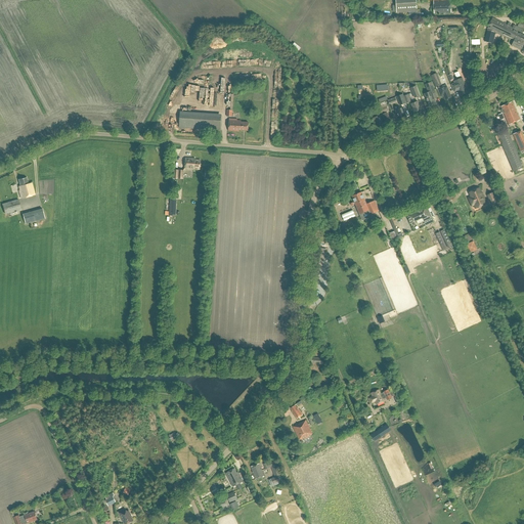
[(394,0),(395,13),(416,12),(415,0),(394,0)]
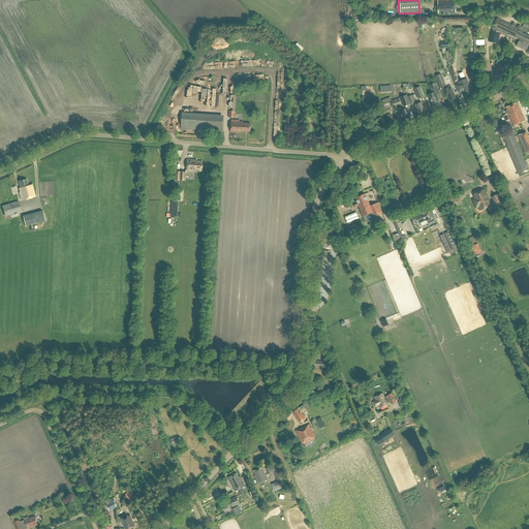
[(437,2),(438,14),(456,13),(455,1),(437,2)]
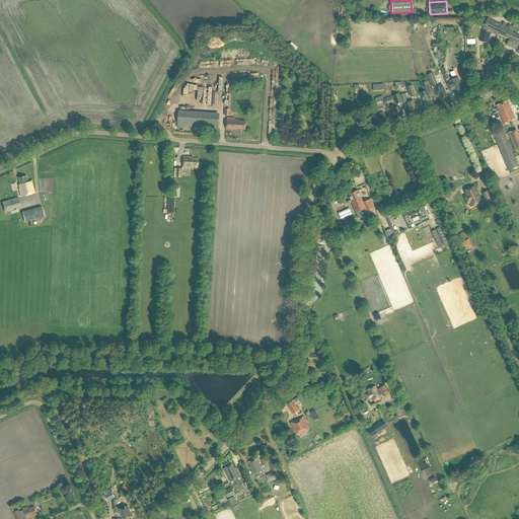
[(508,42),(507,46),(516,51),(518,45),(518,21),(515,20),(512,27),(509,25),(507,28),(504,26),(506,24),(504,23),(502,25),(488,18),(483,29),(484,29),(482,34),(478,33),(477,39),(480,39),(479,42),(488,44),(491,32),(508,42)]
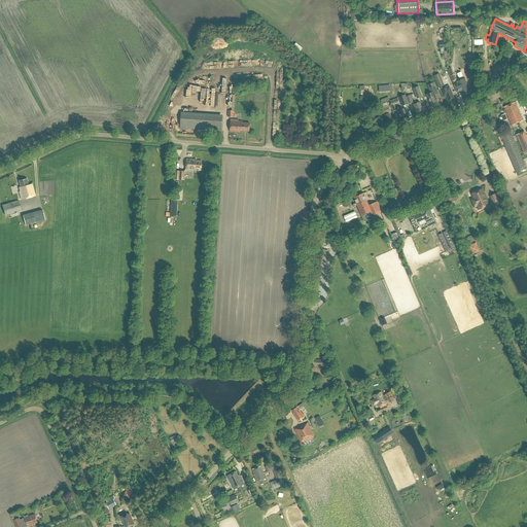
[(295,44),(301,50),(304,47),(299,41),(295,44)]
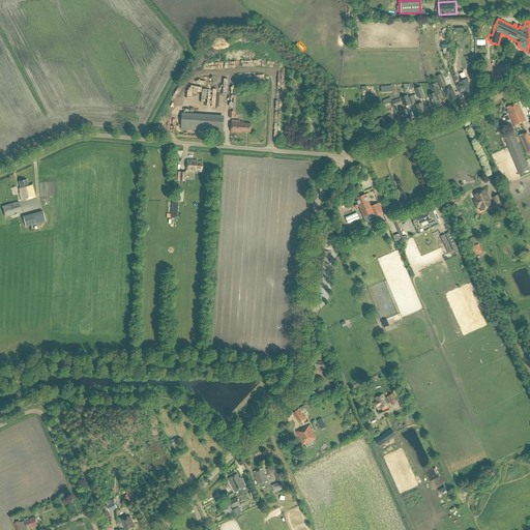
[(459,80),(453,67),(449,69),(454,82),(459,80)]
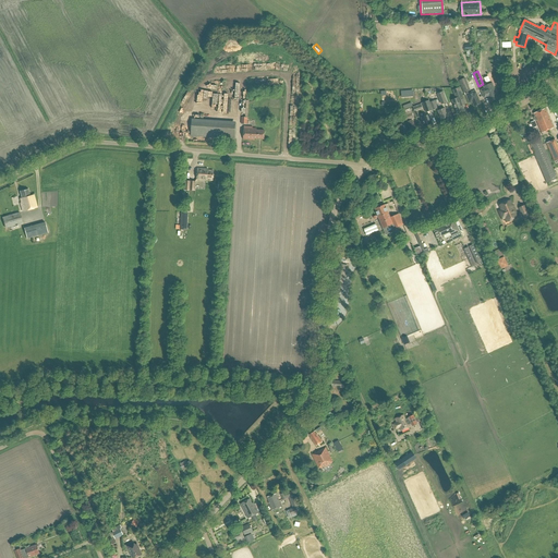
[(221,79),(221,80),(214,80),(214,86),(217,86),(217,87),(229,87),(229,79),(221,79)]
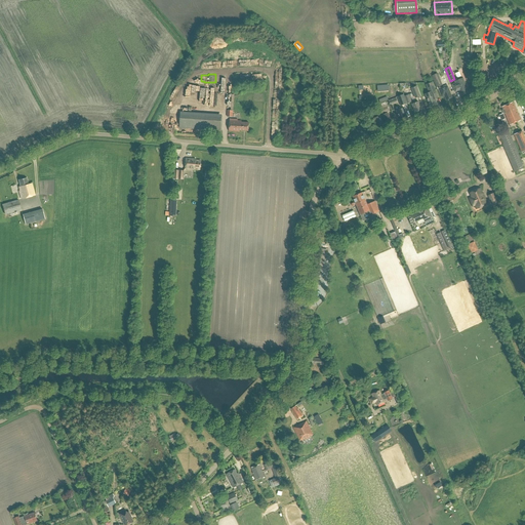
[(437,74),(431,76),(436,88),(442,85),(437,74)]
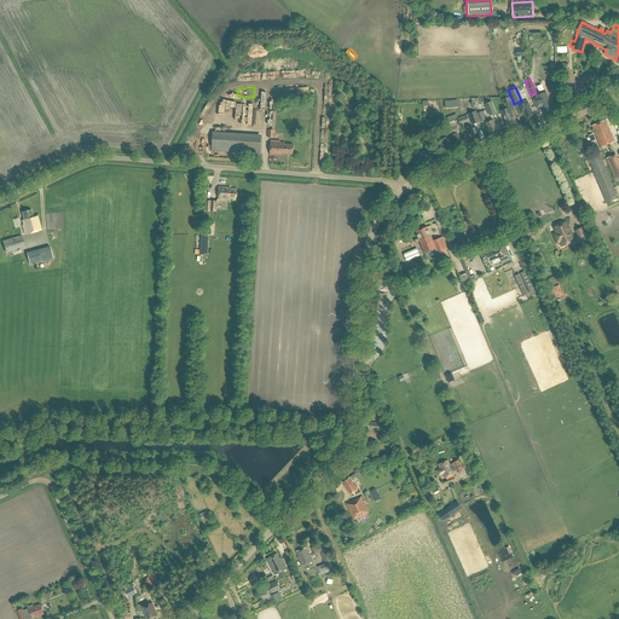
[(539,98),(533,100),(537,109),(542,108),(543,111),(550,109),(549,103),(545,93),(539,96),(539,98)]
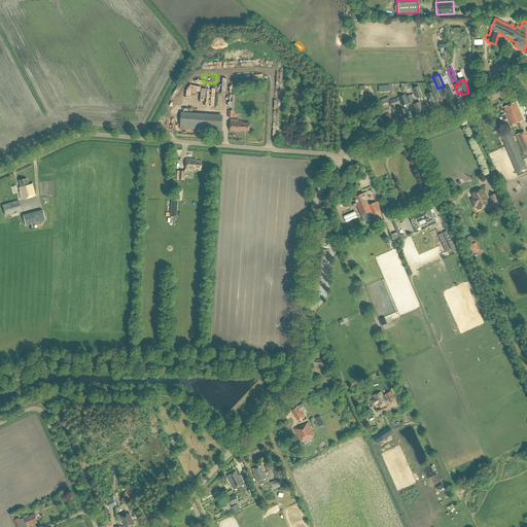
[(437,105),(435,99),(440,98),(433,81),(427,83),(431,94),(427,95),(428,98),(427,99),(431,107),(437,105)]
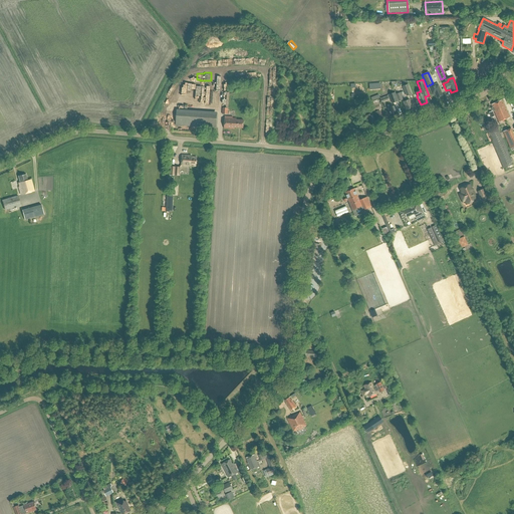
[(435,94),(437,98),(443,96),(438,83),(429,87),(433,96),(435,94)]
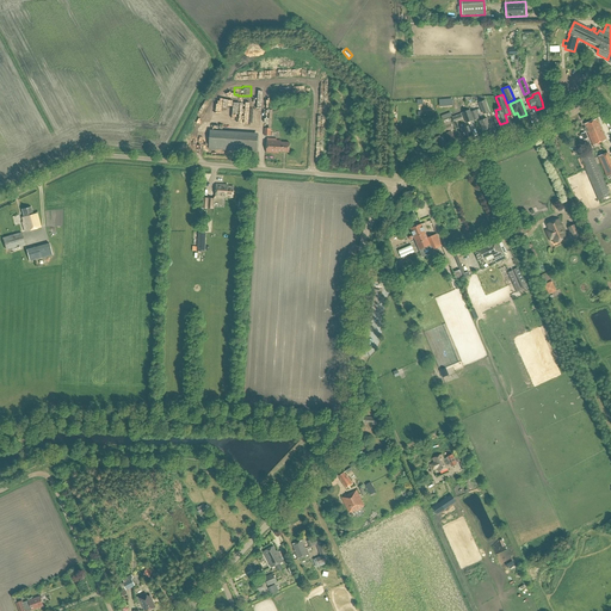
[(477,103),(482,115),(488,112),(483,100),(477,103)]
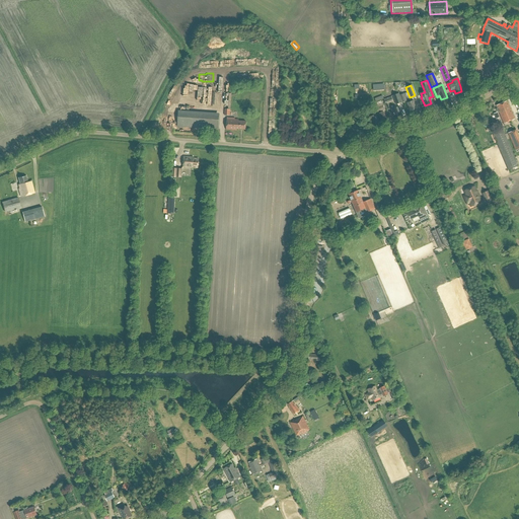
[(399,95),(398,93),(392,95),(396,104),(401,102),(399,95)]
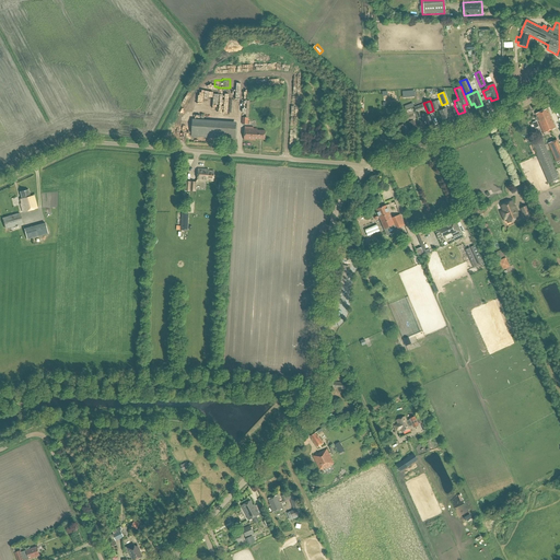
[(433,111),(441,108),(439,101),(431,103),(433,111)]
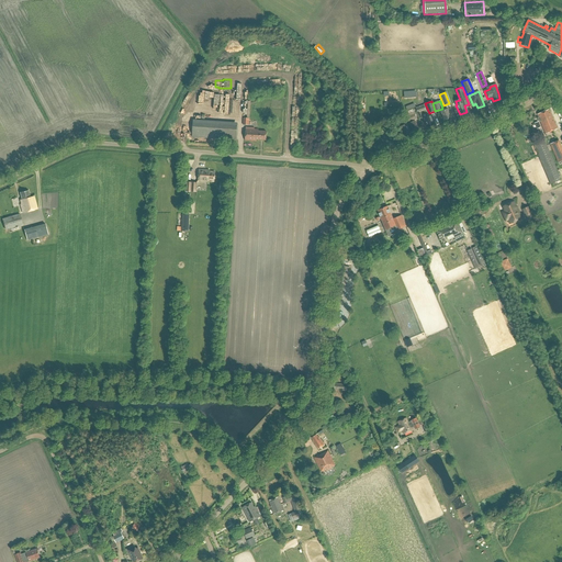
[(405,112),(413,131),(418,128),(415,120),(417,120),(413,109),(405,112)]
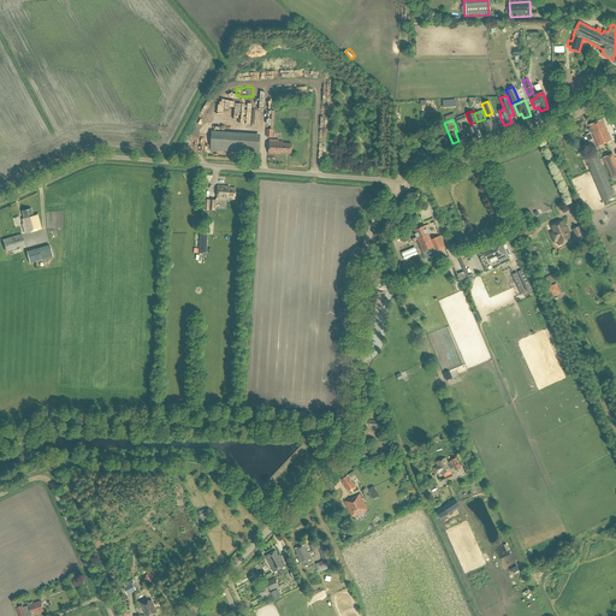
[(491,119),(483,122),(486,131),(495,129),(491,119)]
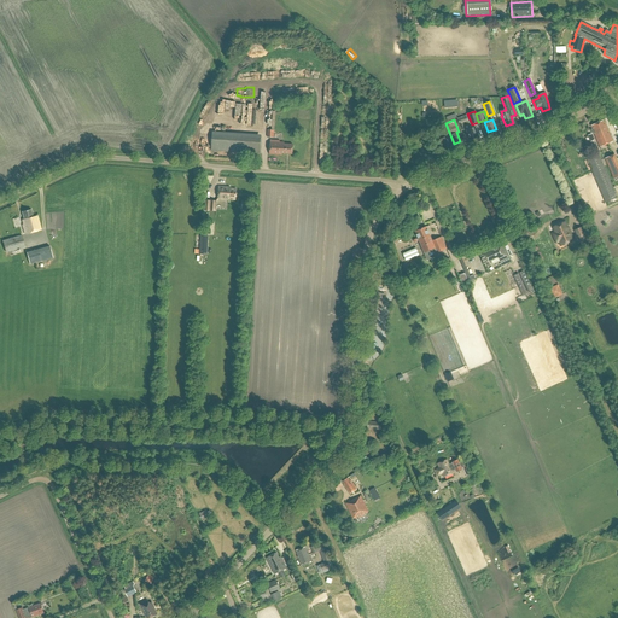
[(592,130),(590,130),(593,135),(594,134),(600,147),(613,143),(604,121),(590,127),(592,130)]
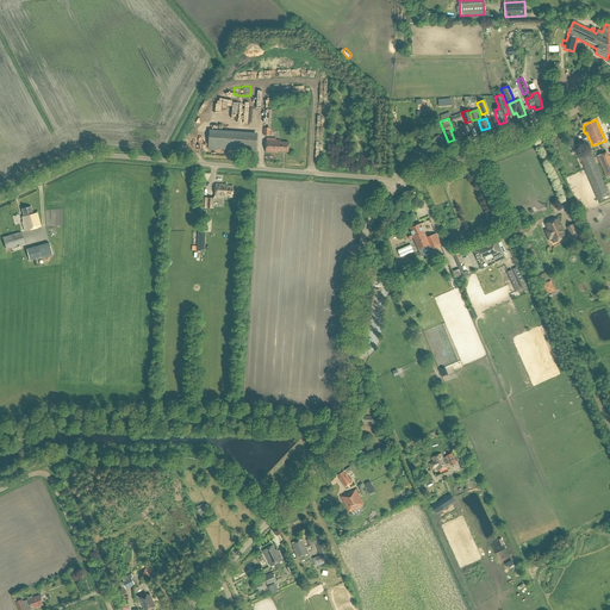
[(471,129),(468,124),(460,128),(464,137),(471,135),(468,130),(471,129)]
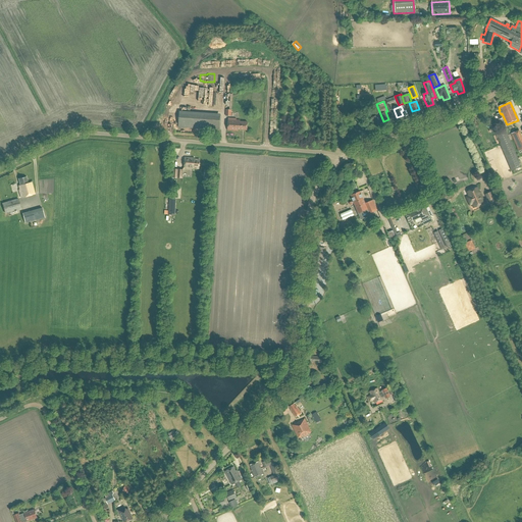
[(177,127),(219,131),(220,116),(178,113),(177,127)]
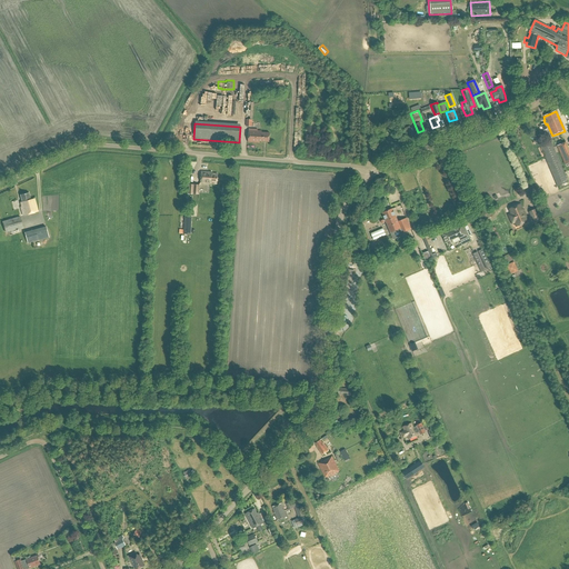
[(417,138),(412,125),(405,128),(410,140),(417,138)]
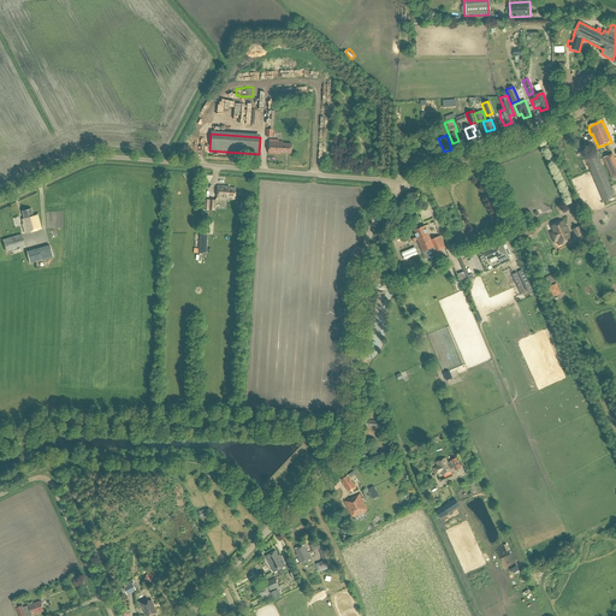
[(279,141),(270,140),(268,155),(282,157),(282,154),(291,155),(292,144),(283,144),(283,142),(279,142),(279,141)]
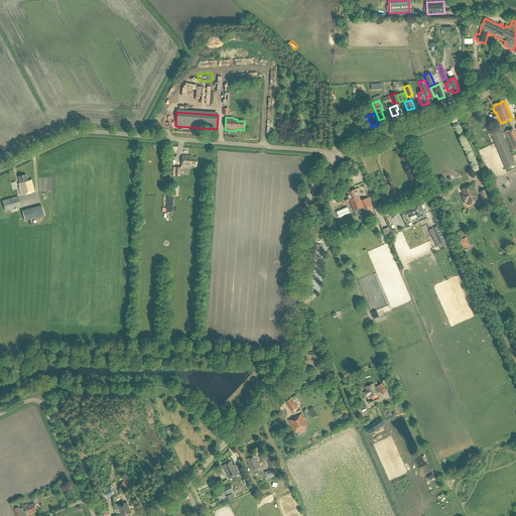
[(515,134),(513,128),(505,132),(512,149),(515,147),(515,134)]
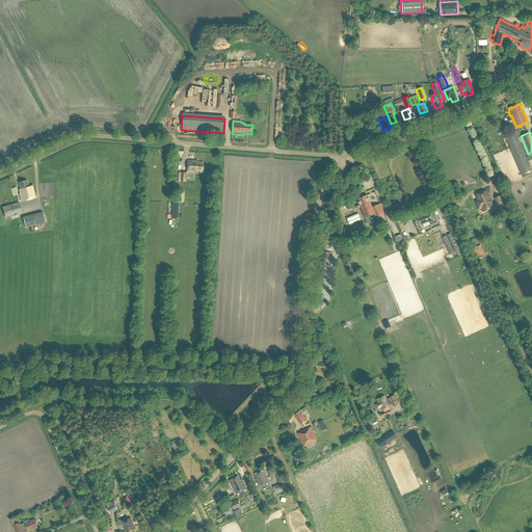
[(505,137),(521,175),(531,169),(515,133),(505,137)]
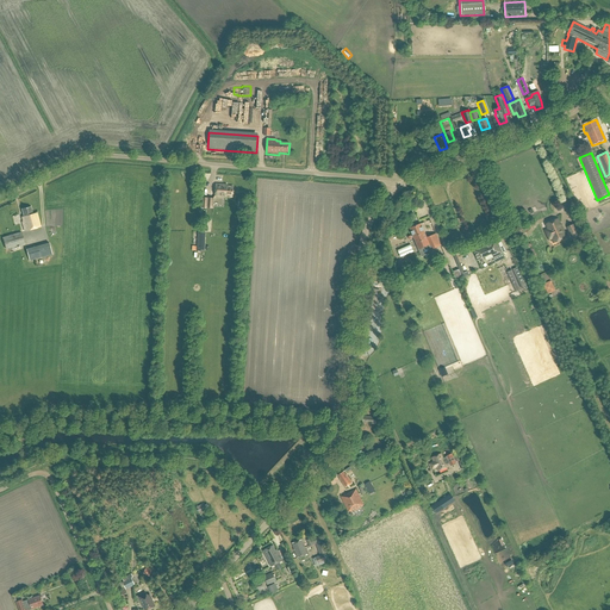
[(228,187),(228,186),(216,185),(215,197),(226,198),(231,198),(232,188),(228,187)]
